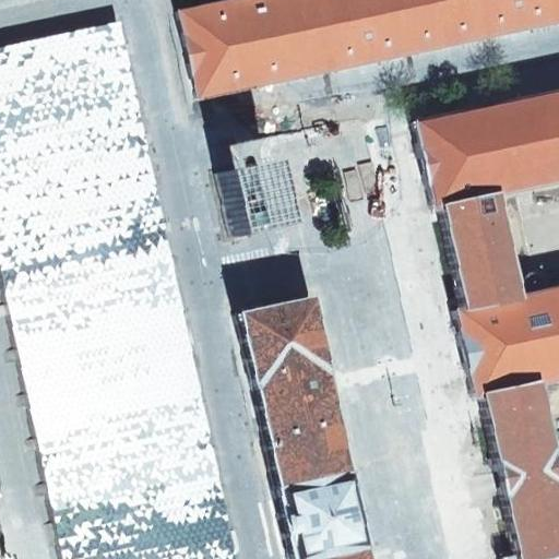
[(558,0),(234,0),(176,12),(194,99),(318,73),(507,34),(558,22),(558,0)]
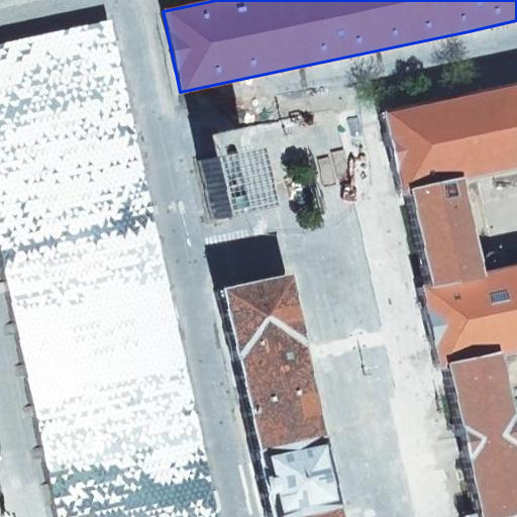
[(220,516),(217,495),(119,19),(0,44),(0,222),(60,516),(220,516)]
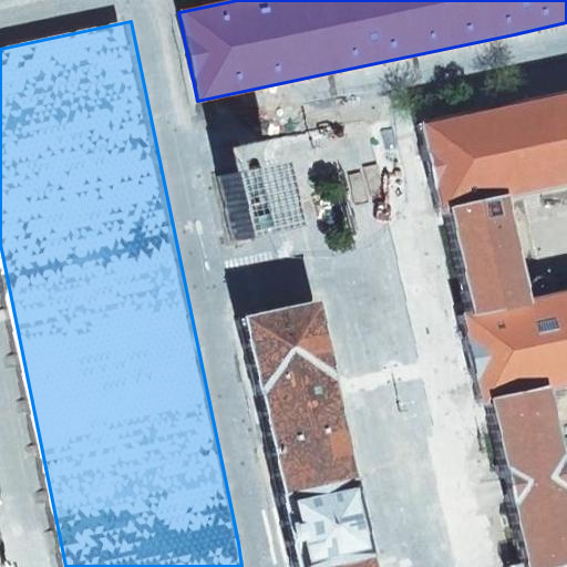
[(435,213),(444,210),(466,313),(459,316),(476,404),(484,402),(519,566),(566,566),(566,92),(416,124),(435,213)]
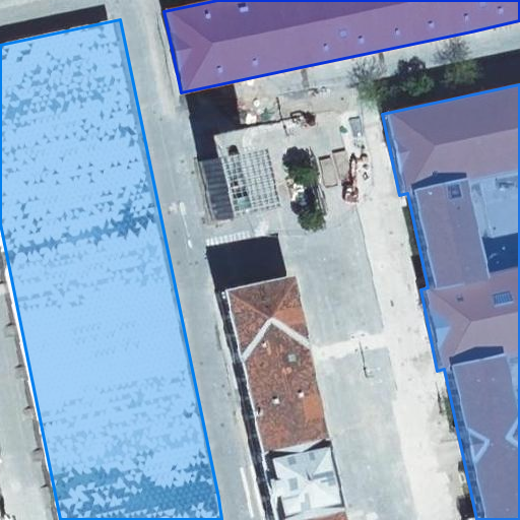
[(242,142),(191,152),(204,213),(255,203),(242,142)]
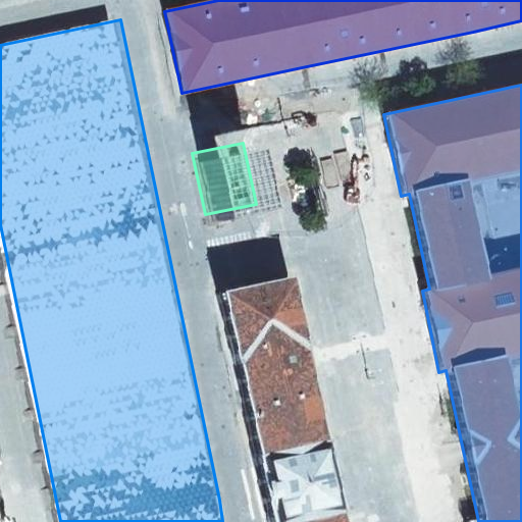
[(336,521),(334,511),(335,511),(328,476),(321,442),(320,442),(299,348),(300,348),(285,279),(217,294),(232,362),(254,457),(253,458),(260,491),(266,521),(336,521)]
